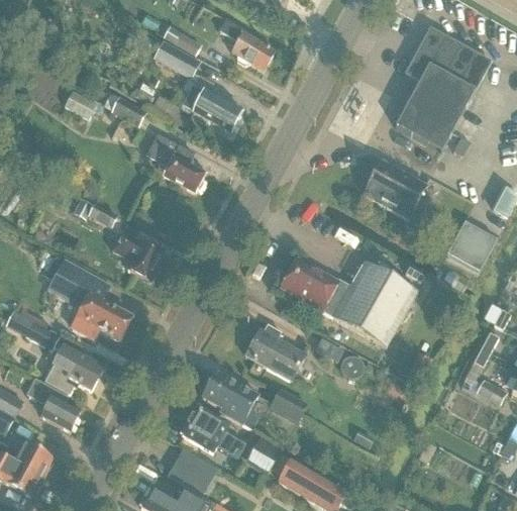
[(243,30),(243,29),(226,18),(219,29),(237,40),(231,50),(236,54),(236,59),(244,64),(248,61),(263,69),(274,49),(243,30)]
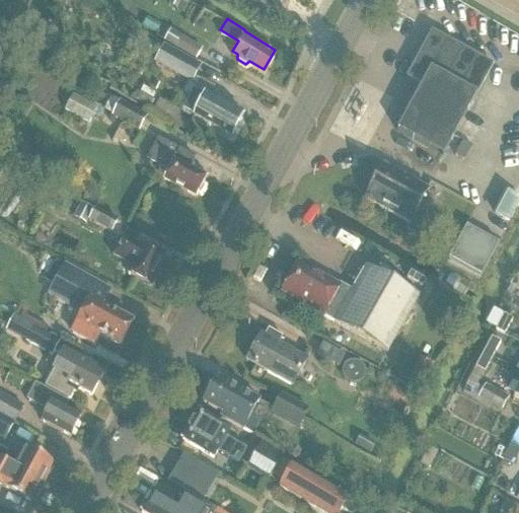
[(202,42),(172,23),(165,34),(196,53),(202,42)]
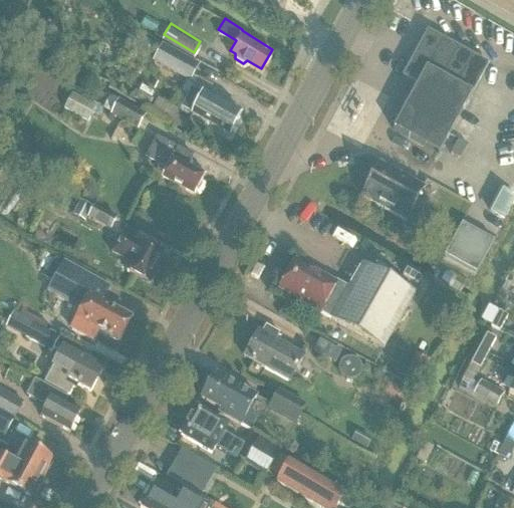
[(427,26),(403,71),(417,79),(393,124),(438,149),(487,59),(427,26)]
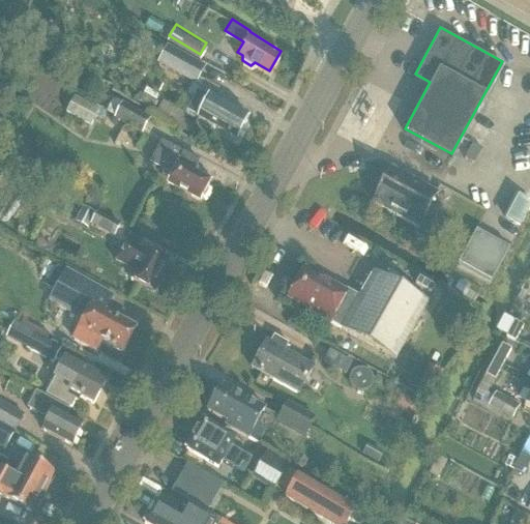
[(149,51),(154,38),(133,30),(128,42),(149,51)]
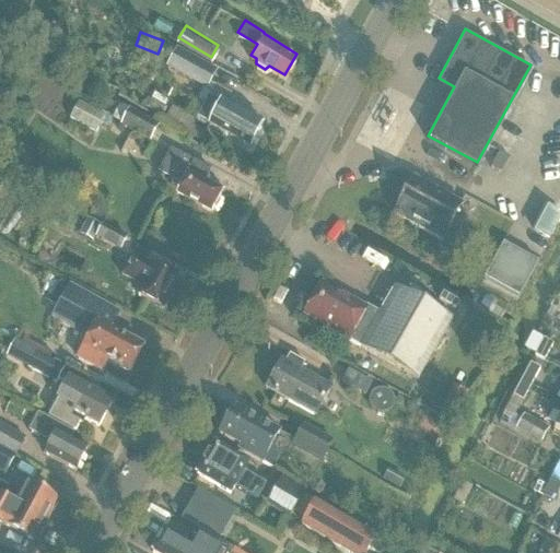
[(217,66),(175,44),(165,63),(207,85),(217,66)]
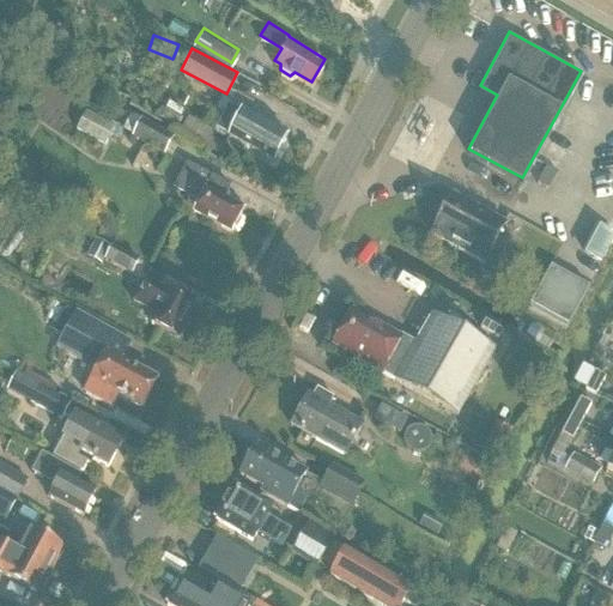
[(214,125),(272,156),(286,129),(246,108),(252,96),(235,88),(223,110),(213,105),(205,121),(188,113),(180,127),(206,143),(214,125)]
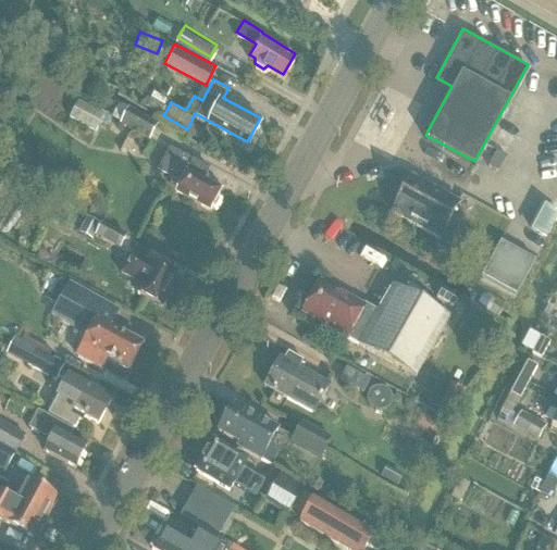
[(64,110),(94,132),(107,114),(77,92),(64,110)]
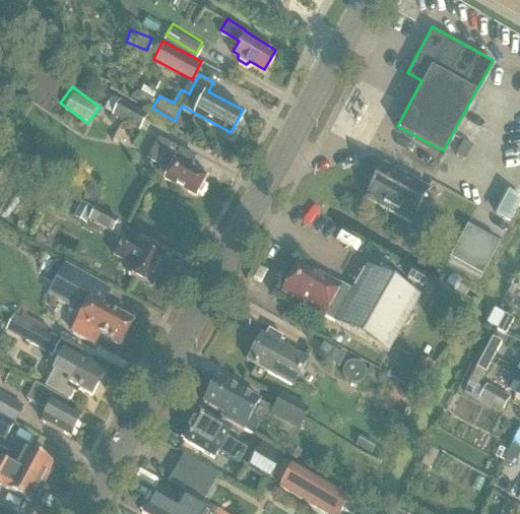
[(147,112),(119,97),(112,110),(140,125),(147,112)]
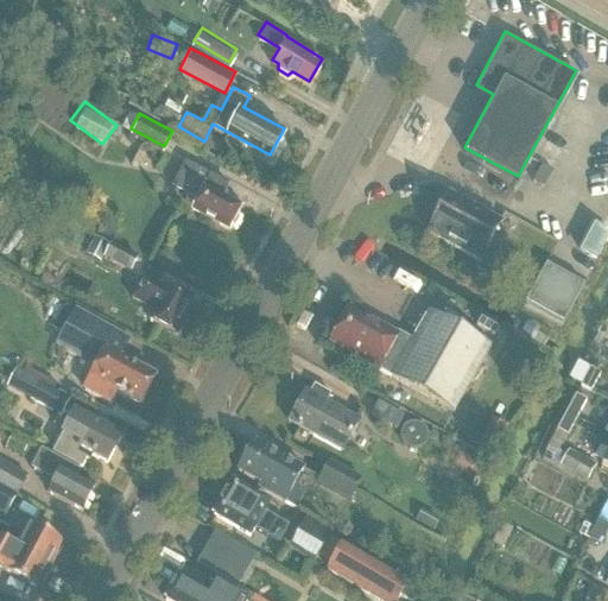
[(227,179),(210,170),(187,156),(172,181),(196,194),(190,204),(229,226),(230,223),(235,220),(238,215),(238,209),(242,201),(221,190),(227,179)]
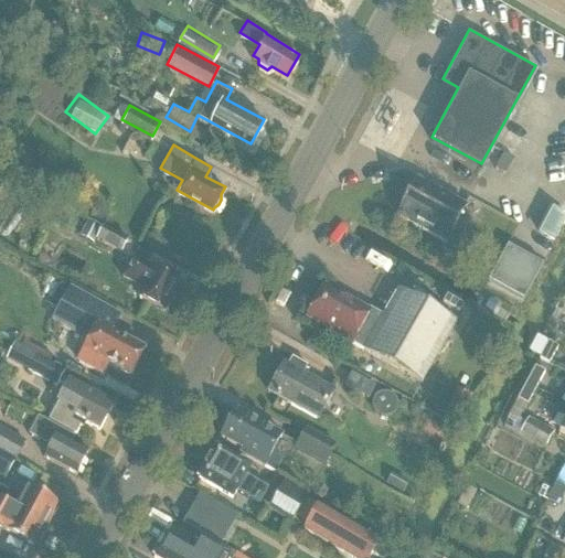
[(417,173),(396,211),(445,237),(466,200),(417,173)]
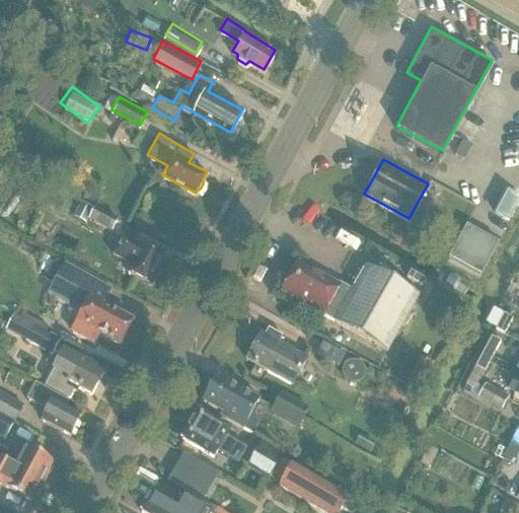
[(518,196),(518,193),(504,185),(492,208),(508,217),(518,196)]
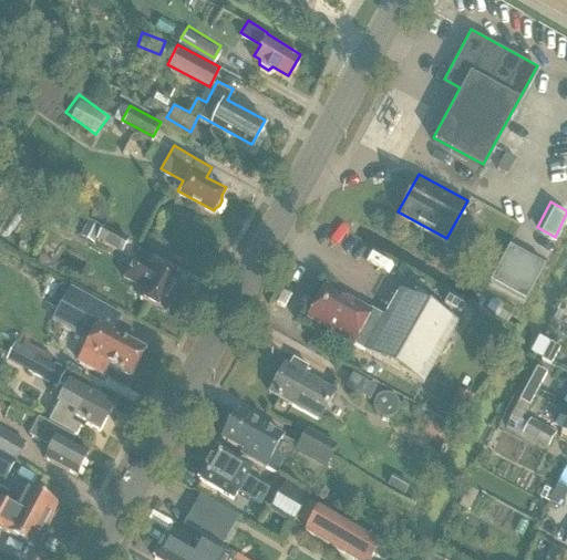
[(51,207),(44,218),(64,229),(70,219),(51,207)]
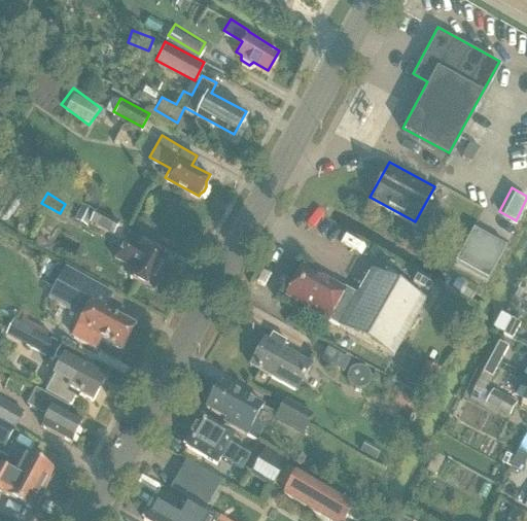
[(95,206),(81,200),(73,215),(86,222),(95,206)]
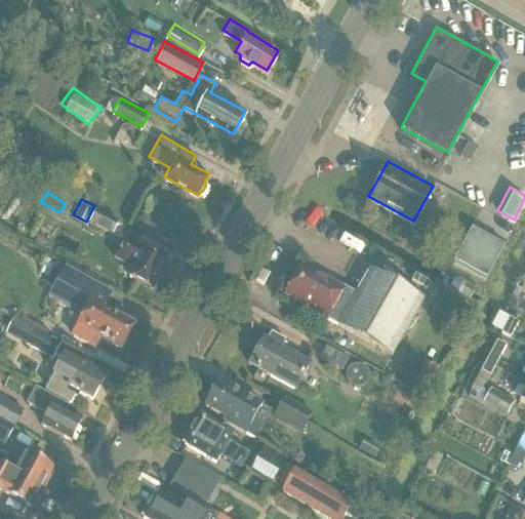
[(120,218),(95,206),(88,220),(113,232),(120,218)]
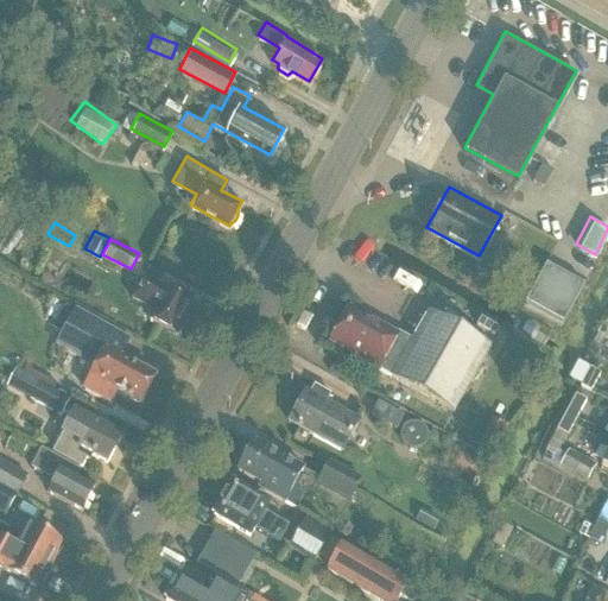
[(368,265),(387,255),(382,244),(363,253),(368,265)]
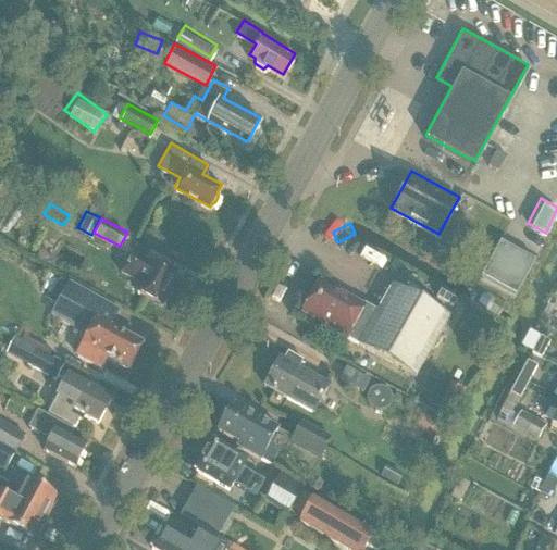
[(359,236),(354,246),(372,255),(378,245),(359,236)]
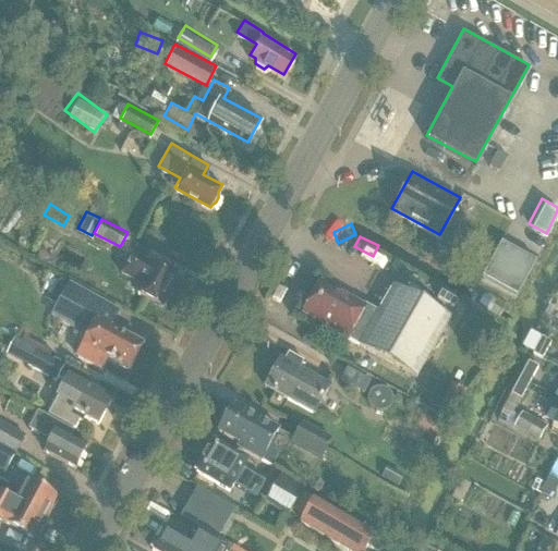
[(516,291),(535,256),(501,236),(481,271),(516,291)]
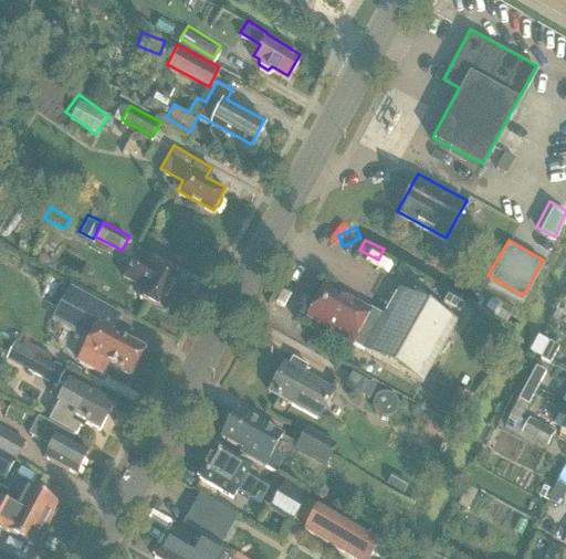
[(164,306),(173,289),(169,288),(178,272),(161,264),(160,266),(134,252),(123,272),(145,284),(139,294),(164,306)]
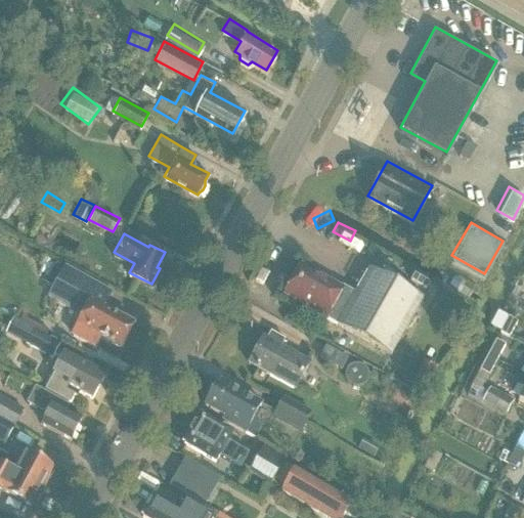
[(354,290),(300,260),(284,290),(390,351),(423,294),(369,263),(354,290)]
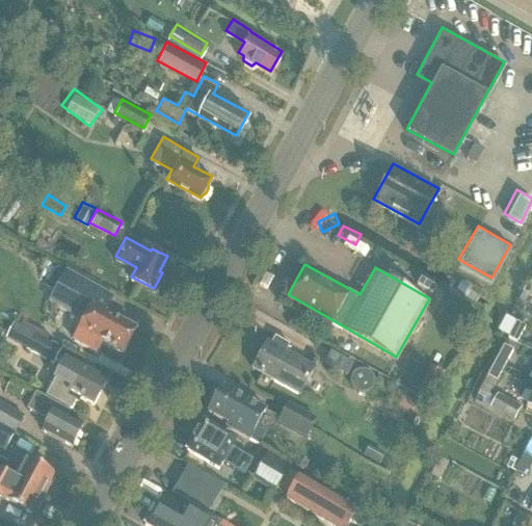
[(112,292),(65,267),(49,297),(84,316),(74,336),(96,348),(102,338),(122,348),(134,324),(104,308),(112,292)]
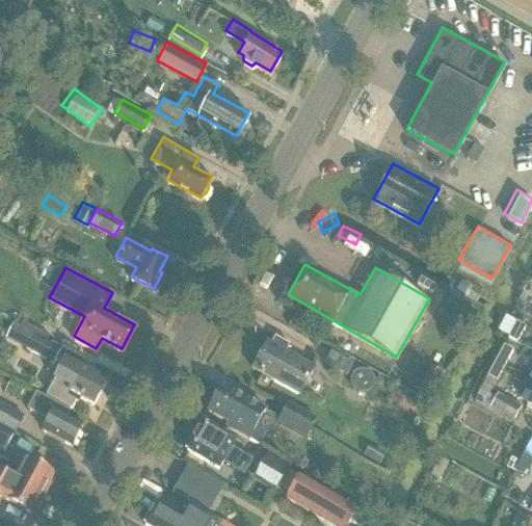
[(462,317),(473,323),(478,313),(468,307),(462,317)]
